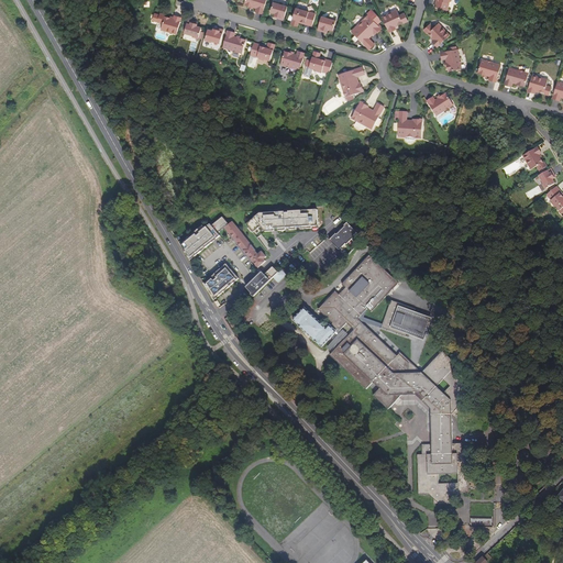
[(245,0),(244,4),(256,8),(255,12),(263,14),(266,0),(245,0)]
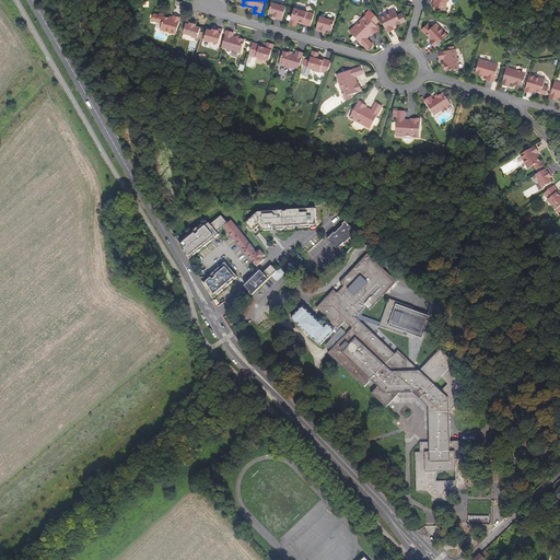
[(434,0),(432,7),(445,10),(447,1),(448,1),(448,0),(434,0)]
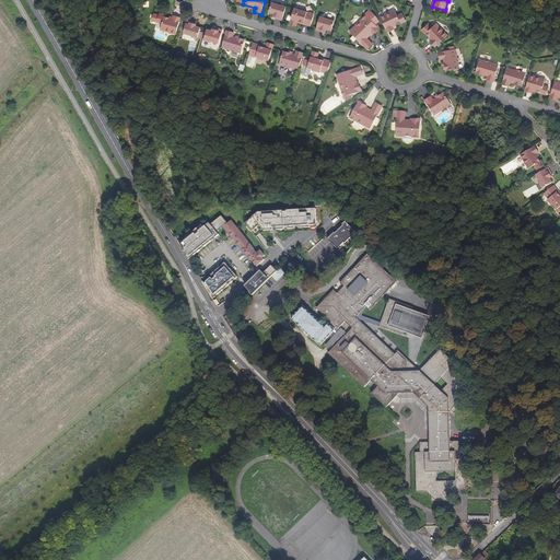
[(278,2),(272,1),(269,12),(273,13),(273,15),(276,16),(276,18),(282,20),(287,7),(278,4),(278,2)]
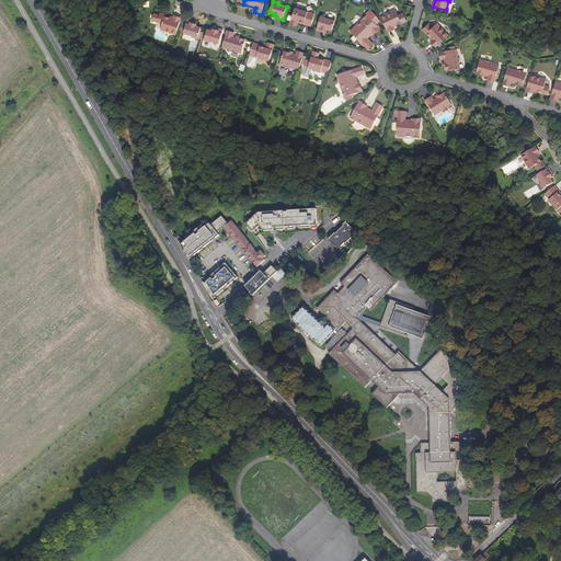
[(300,21),(299,22),(304,23),(304,24),(311,26),(315,13),(306,11),(306,10),(301,9),(300,10),(295,8),(290,24),(297,26),(298,21),(300,21)]
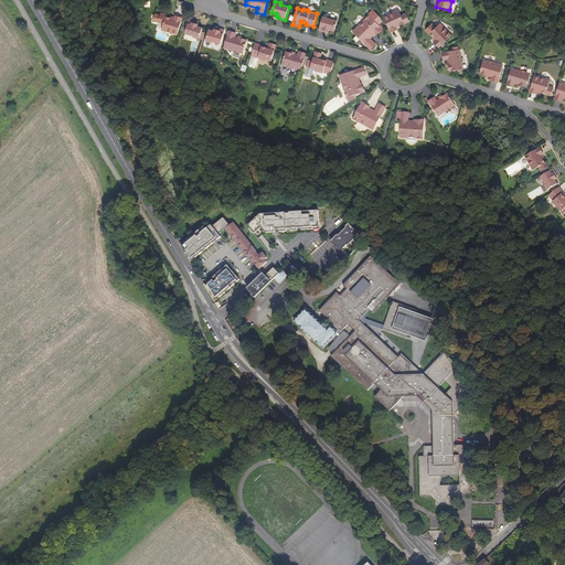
[(401,16),(398,10),(383,17),(391,32),(397,30),(397,28),(396,27),(400,25),(400,24),(404,22),(409,20),(406,13),(401,16)]
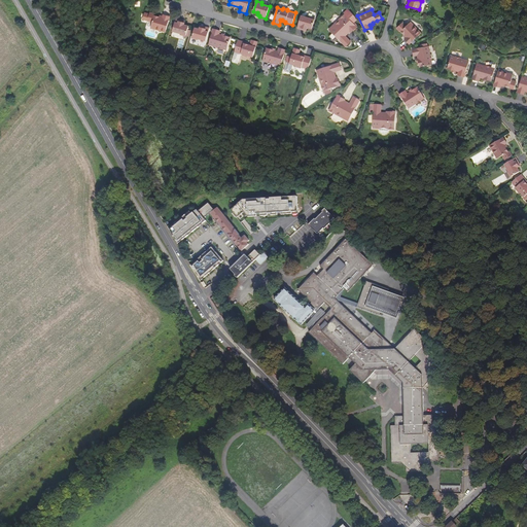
[(349,10),(341,19),(342,20),(336,25),(335,24),(329,29),(346,46),(351,41),(346,36),(348,33),(347,32),(349,31),(350,32),(351,33),(353,30),(354,31),(357,27),(354,23),(357,21),(354,15),(349,10)]
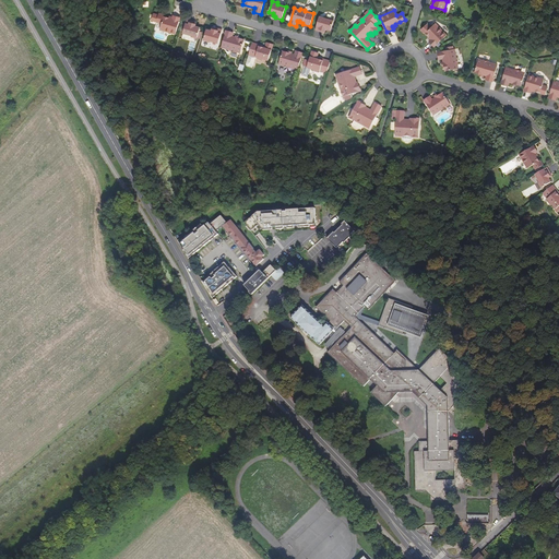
[(162,23),(161,30),(176,34),(180,18),(174,15),(173,18),(173,19),(169,18),(164,16),(158,15),(154,13),(152,21),(162,23)]
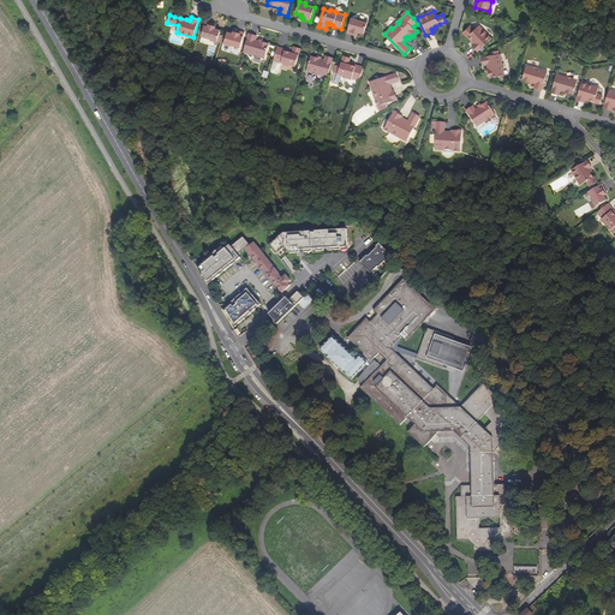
[(364,34),(368,21),(362,19),(362,21),(351,18),(347,33),(354,35),(356,34),(358,34),(359,31),(364,34)]
